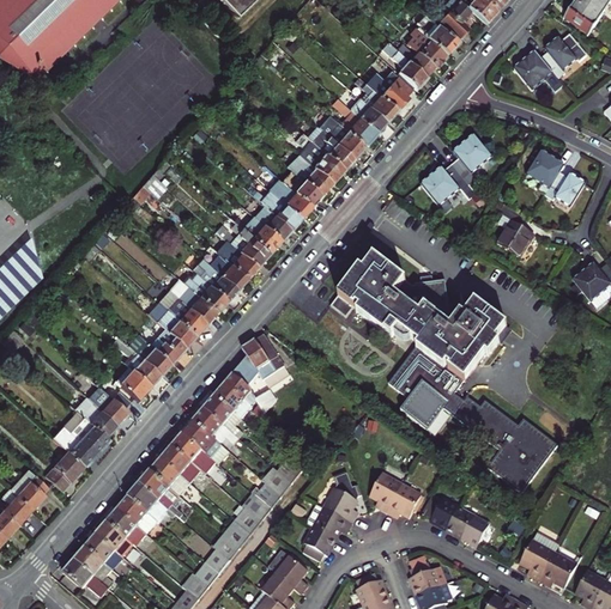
[(121,1),(120,0),(0,0),(0,56),(0,58),(40,80),(121,1)]
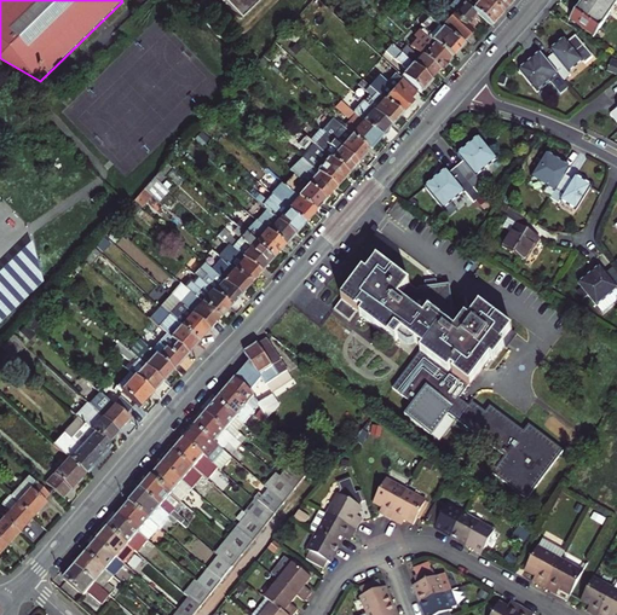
[(223,0),(242,19),(260,0),(223,0)]
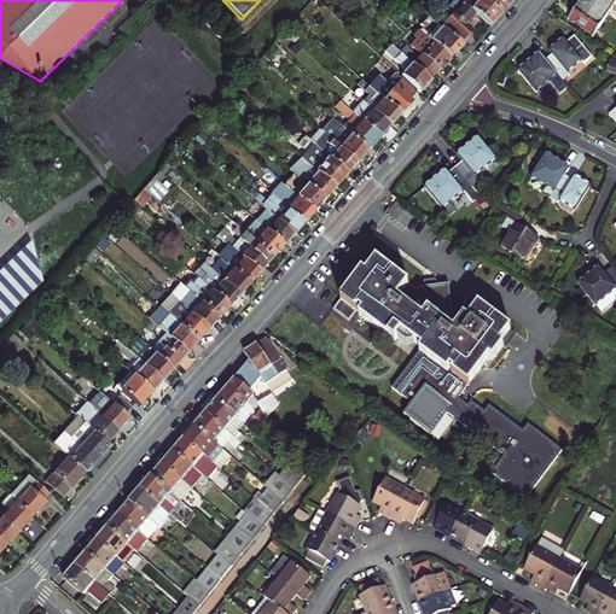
[(483,24),(486,21),(462,0),(453,0),(447,7),(453,13),(445,23),(468,42),(472,44),(475,41),(472,37),(474,36),(472,30),(481,22),(483,24)]
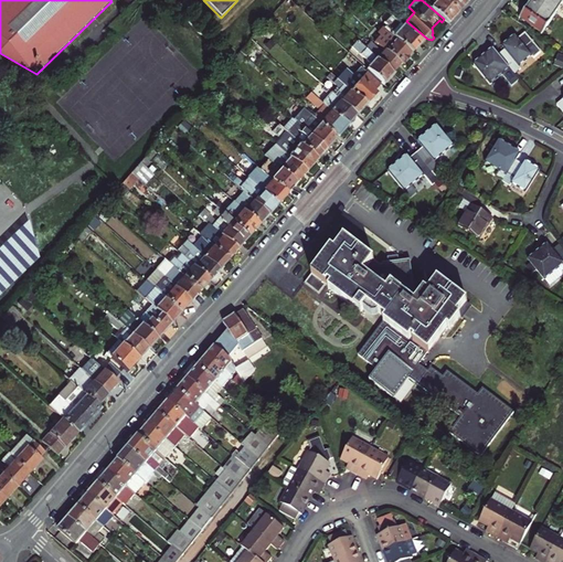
[(428,0),(452,20),(460,9),(450,0),(428,0)]
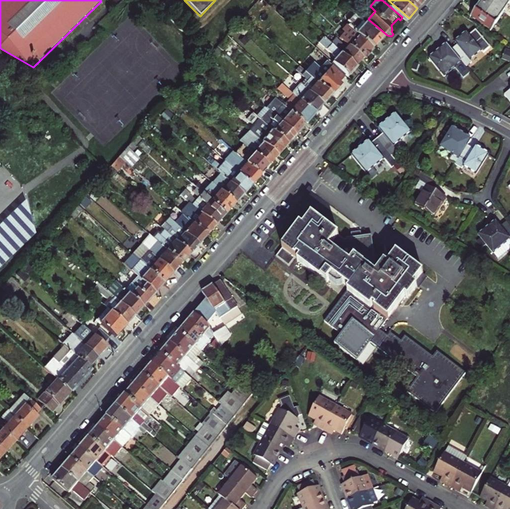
[(408,0),(417,8),(423,0),(408,0)]
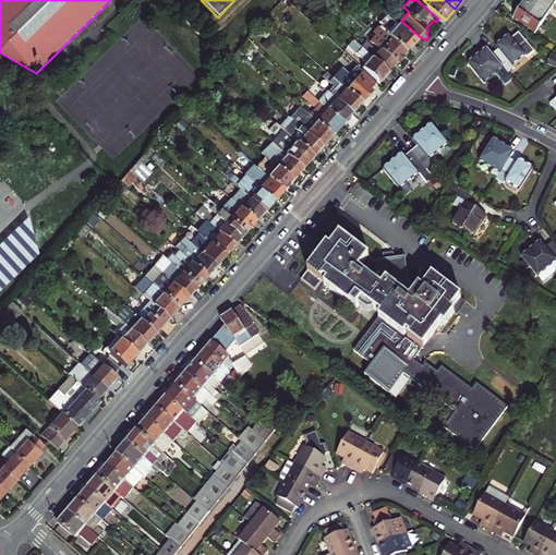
[(521,0),(511,15),(533,31),(554,0),(521,0)]
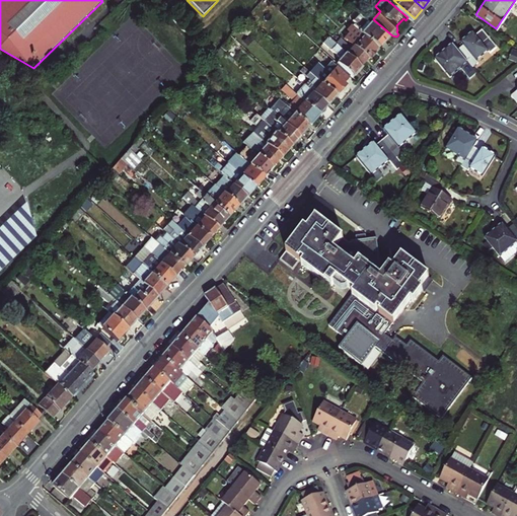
[(381,46),(389,37),(361,11),(355,18),(358,21),(356,23),(359,26),(381,46)]
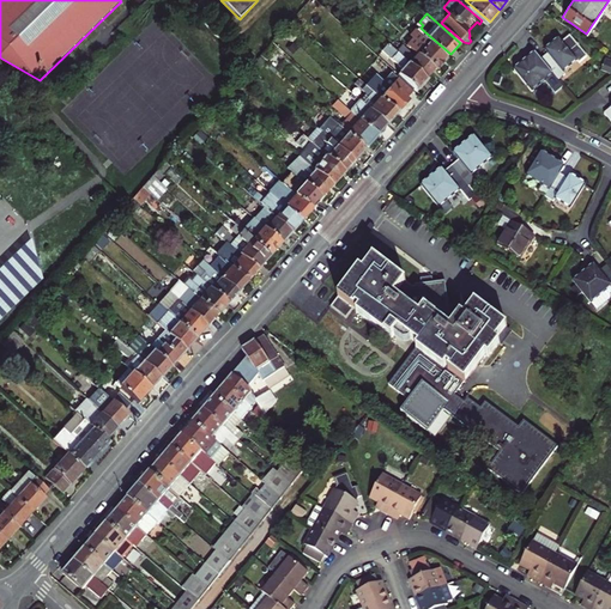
[(439,67),(451,54),(424,31),(412,43),(425,54),(423,56),(419,54),(418,56),(409,48),(403,54),(428,75),(436,65),(439,67)]
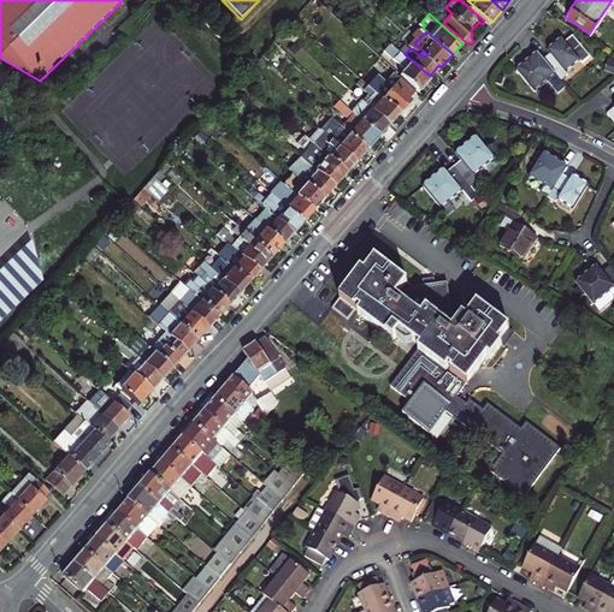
[(558,36),(544,48),(547,51),(539,57),(558,77),(564,71),(561,67),(576,55),(578,59),(586,52),(568,31),(560,39),(558,36)]
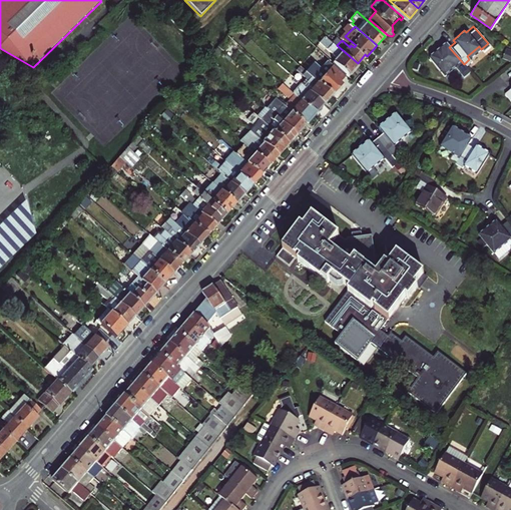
[(328,44),(339,54),(334,59),(351,74),(359,64),(358,63),(337,45),(335,42),(332,40),(328,44)]
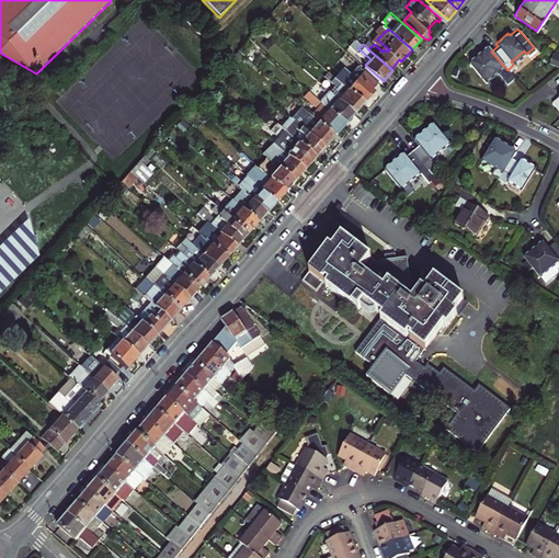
[(485,57),(491,52),(487,46),(480,52),(485,57)]
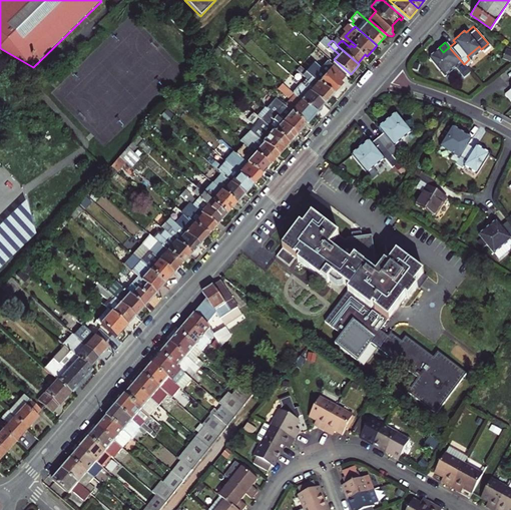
[(443,52),(439,47),(428,57),(442,73),(453,64),(458,69),(464,64),(449,47),(443,52)]
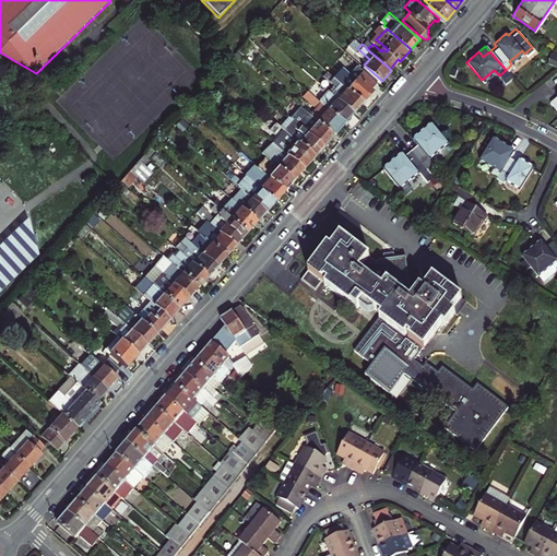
[(343,68),(336,75),(364,101),(375,89),(372,87),(378,81),(359,66),(354,71),(359,77),(356,79),(352,74),(343,68)]
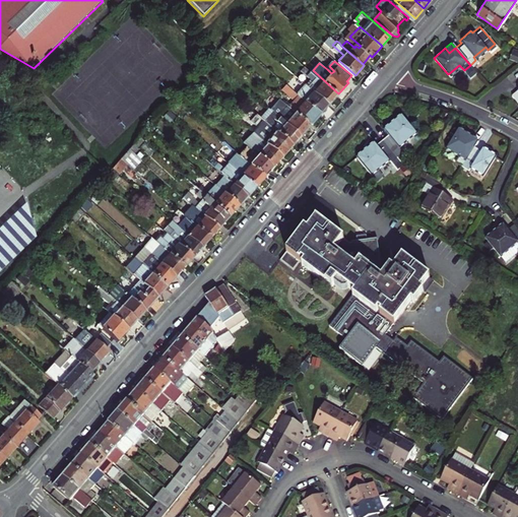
[(303,68),(312,77),(307,82),(330,103),(338,93),(313,70),(307,64),(303,68)]
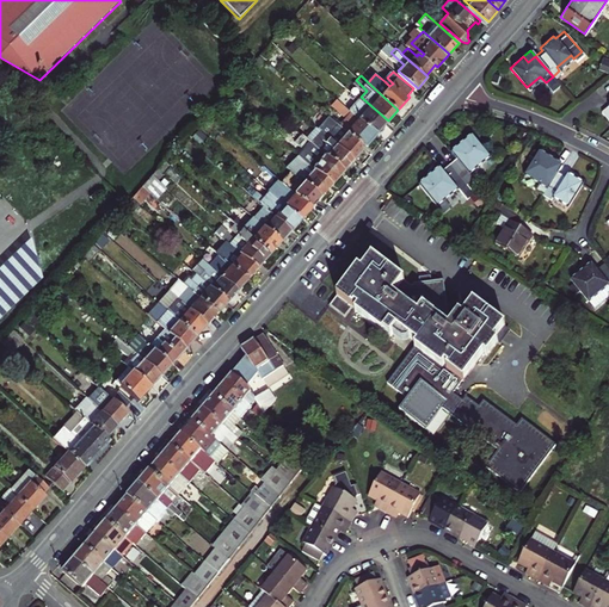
[(361,97),(360,95),(350,106),(379,131),(388,121),(361,97)]
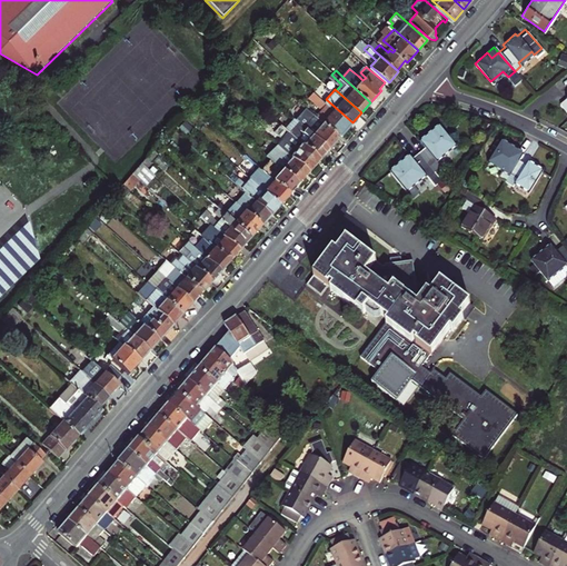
[(320,112),(318,110),(316,112),(341,136),(352,122),(326,99),(316,90),(311,95),(325,107),(320,112)]
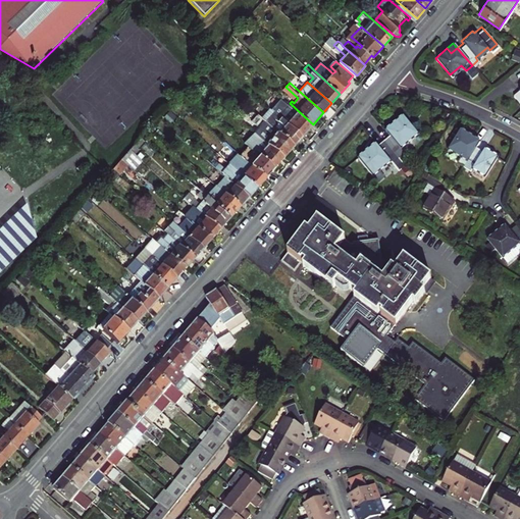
[(281,96),(272,107),(304,135),(313,124),(290,103),(281,96)]
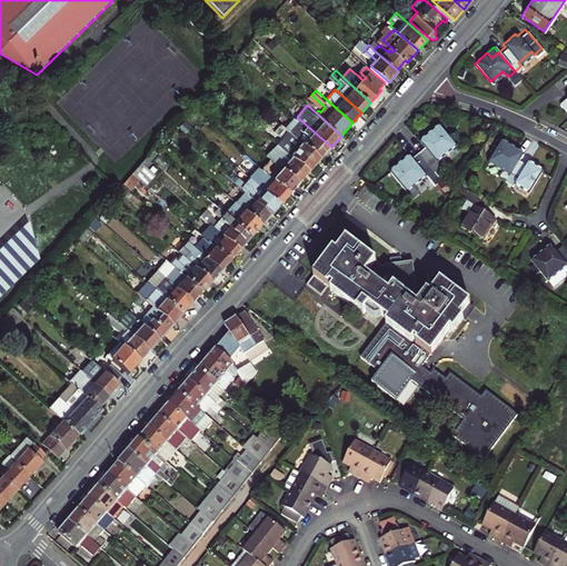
[(296,116),(286,126),(322,157),(331,147),(297,117),(296,116)]
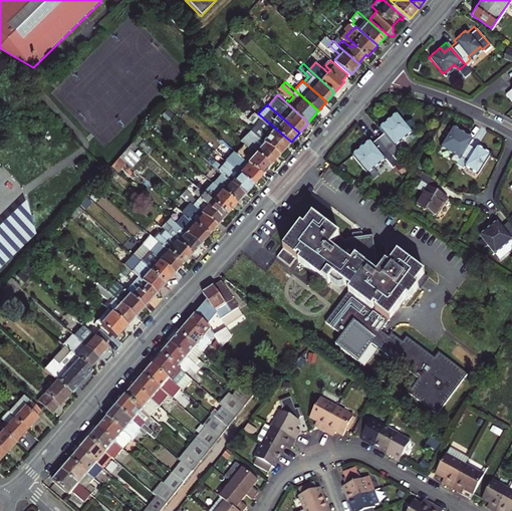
[(173,114),(167,109),(163,114),(169,119),(173,114)]
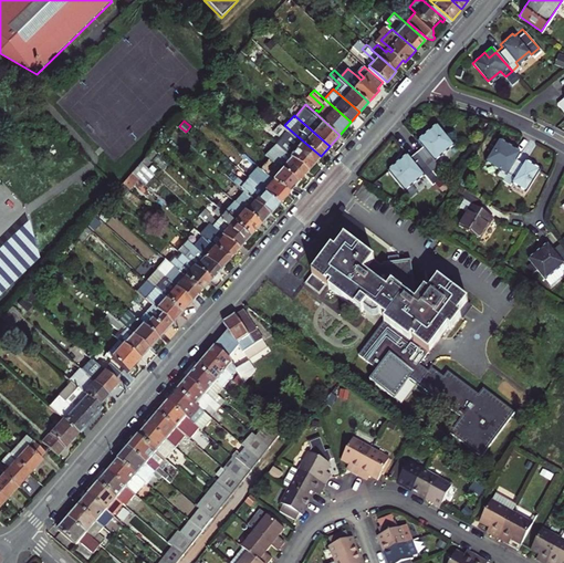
[(277,131),(281,135),(275,141),(307,170),(321,156),(284,125),(283,124),(277,131)]
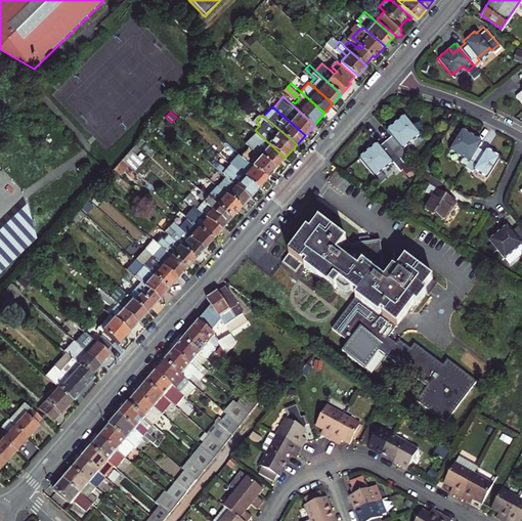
[(400,149),(418,134),(402,118),(386,132),(390,137),(384,142),(399,160),(405,155),(400,149)]
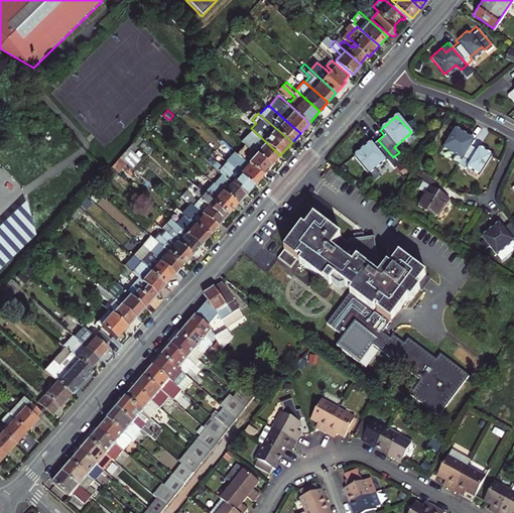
[(453,162),(465,142),(468,137),(448,125),(437,144),(451,152),(446,158),(453,162)]
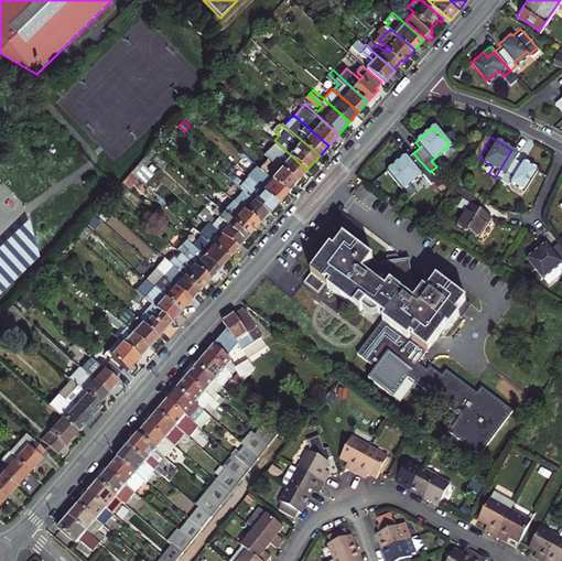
[(298,181),(306,170),(274,140),(265,151),(270,155),(298,181)]
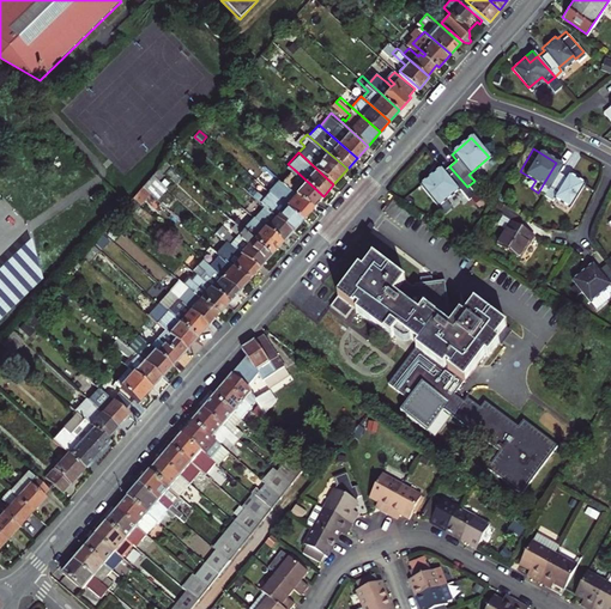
[(467,187),(449,166),(442,172),(440,170),(419,188),(437,208),(458,190),(467,201),(475,195),(467,187)]
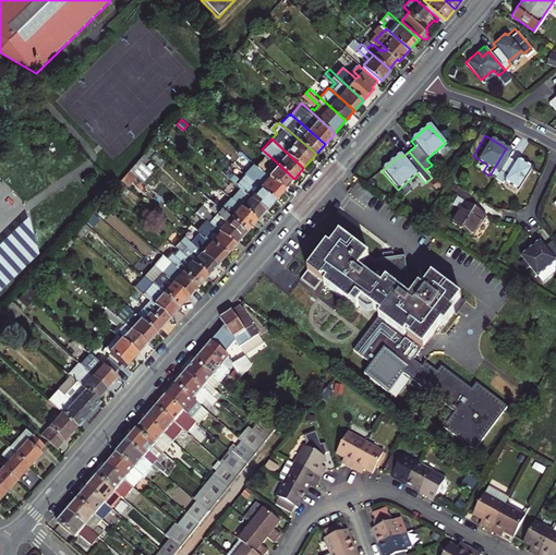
[(286,189),(294,179),(267,154),(257,164),(286,189)]
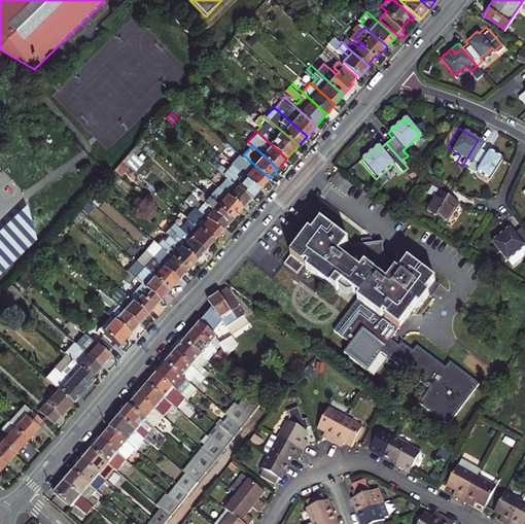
[(482,149),(475,145),(462,166),(483,178),(496,154),(483,147),(482,149)]
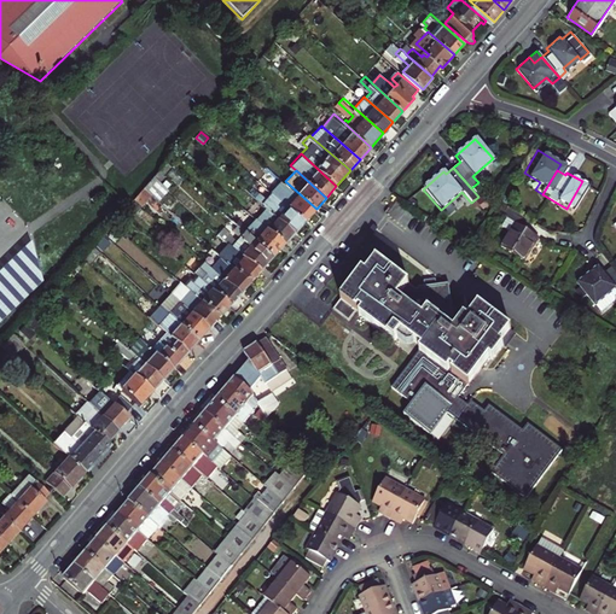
[(162,200),(172,189),(157,175),(146,187),(155,193),(162,200)]
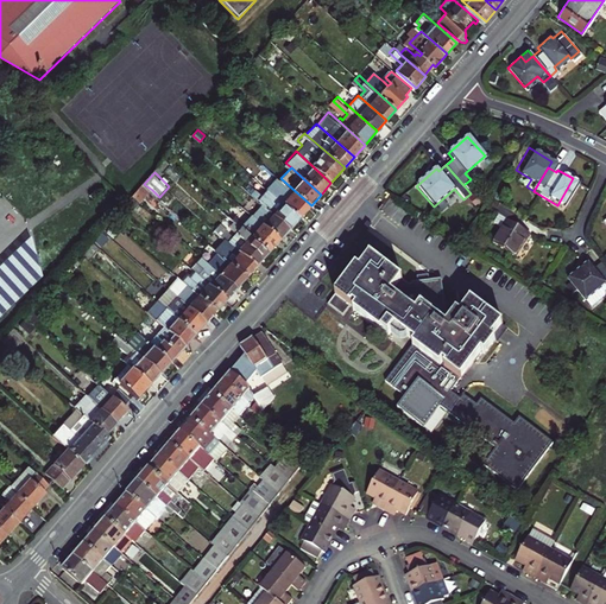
[(301,216),(311,205),(281,178),(279,177),(270,189),(301,216)]
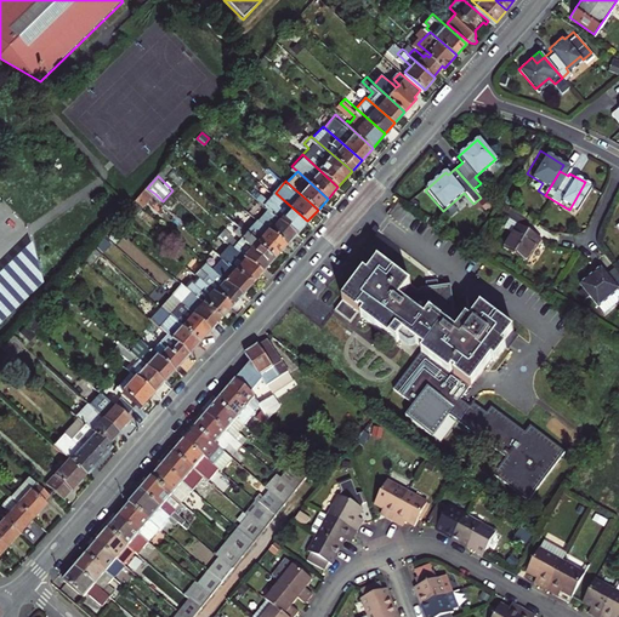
[(146,205),(155,194),(147,188),(137,199),(146,205)]
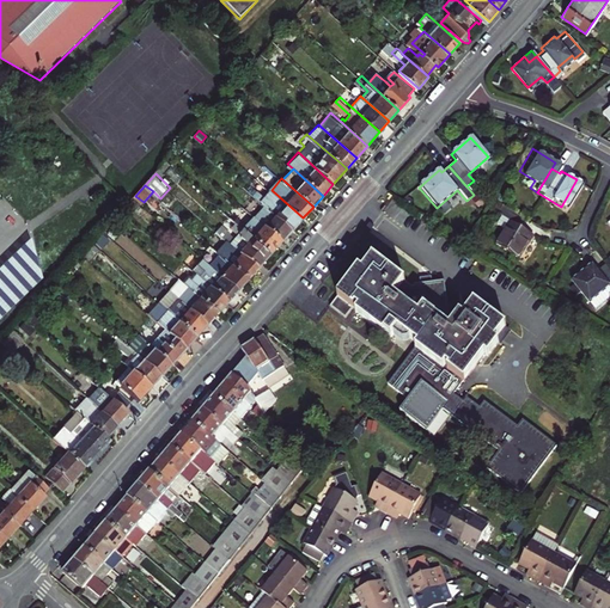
[(303,217),(272,190),(267,196),(261,190),(255,196),(266,204),(293,229),(303,217)]
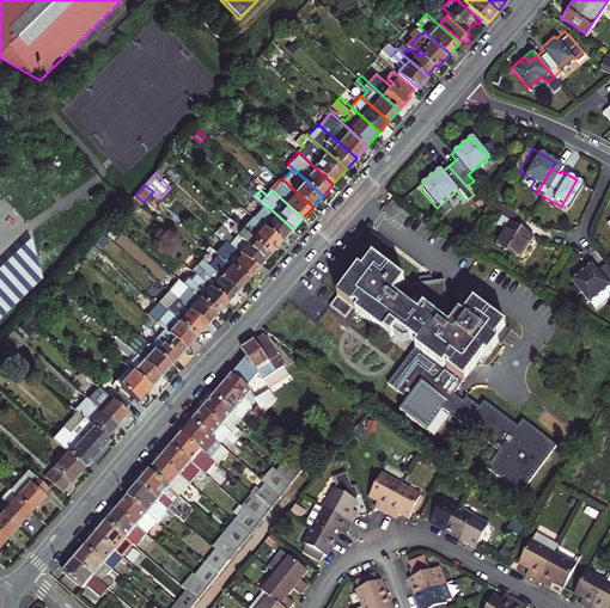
[(482,204),(476,197),(470,202),(476,209),(482,204)]
